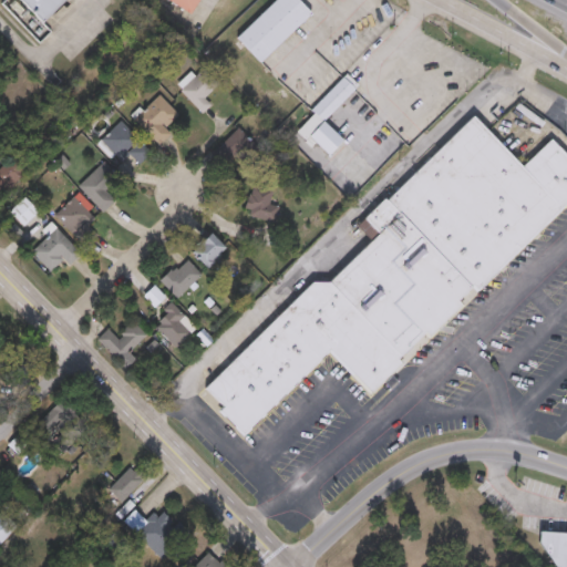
[(22,0),(42,20),(62,0),(22,0)]
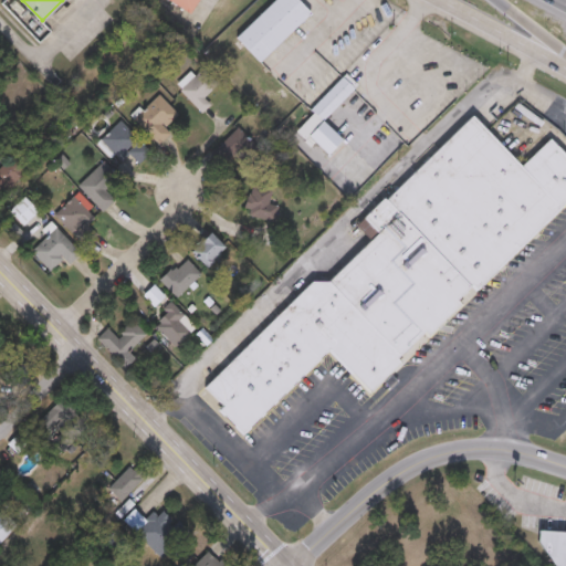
[(197,0),(190,11),(171,0),(197,0)]
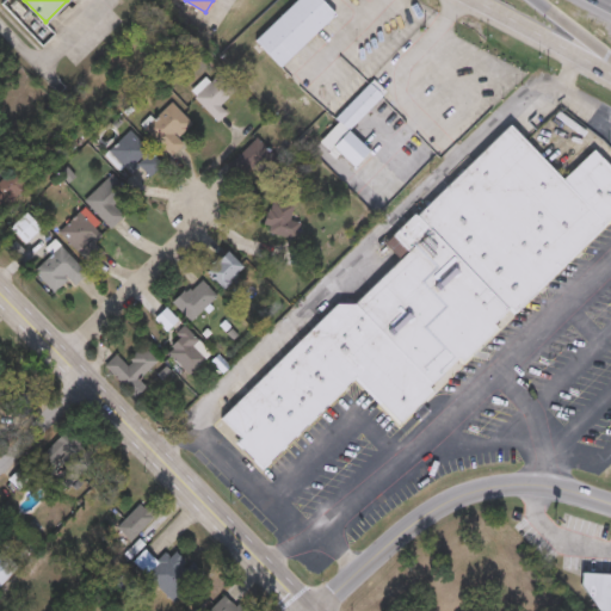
[(290,0),(318,0),(332,14),(278,67),(251,39),(290,0)]
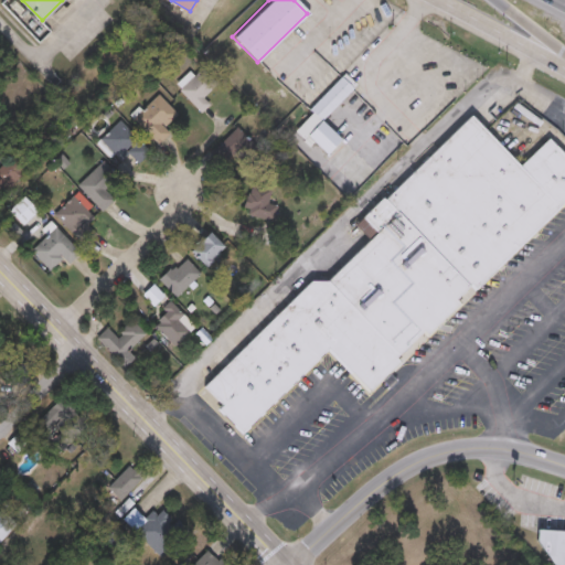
[(203,99),(211,106),(202,114),(180,91),(202,68),(217,85),(203,99)]
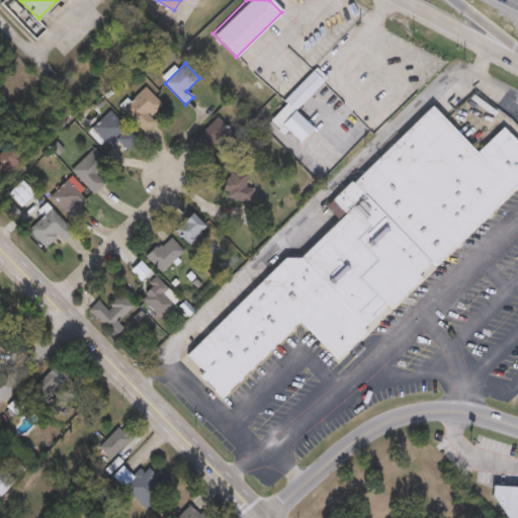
[(328,81),(296,112),(284,100),(316,69),(328,81)]
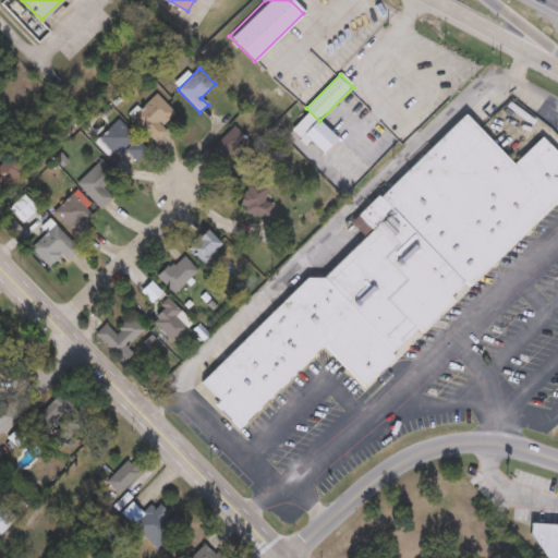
[(162,126),(168,133),(156,144),(132,118),(157,95),(174,114),(162,126)]
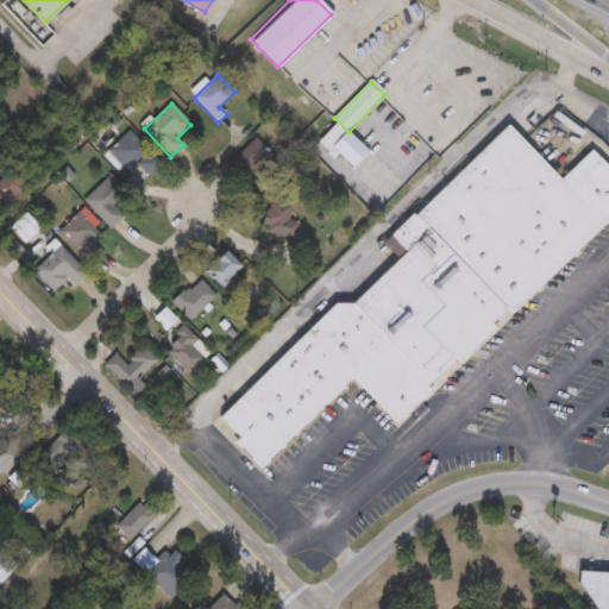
[(107,145),(127,125),(154,151),(158,162),(149,171),(135,158),(127,165),(107,145)]
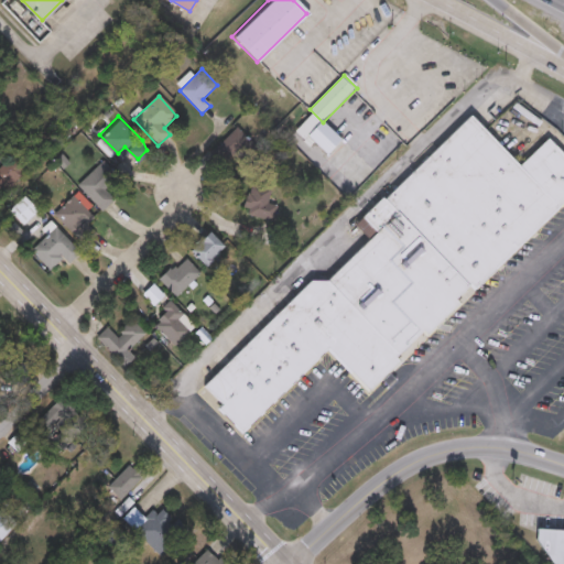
[(327,351),(240,433),(218,410),(221,407),(204,388),(365,235),(356,225),(469,117),(518,167),(548,140),(563,156),(563,205),(367,393),(327,351)]
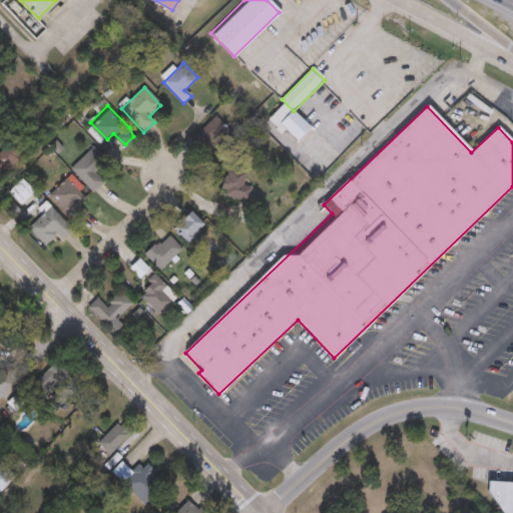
[(213,113),(200,123),(191,130),(202,145),(225,128),(213,113)]
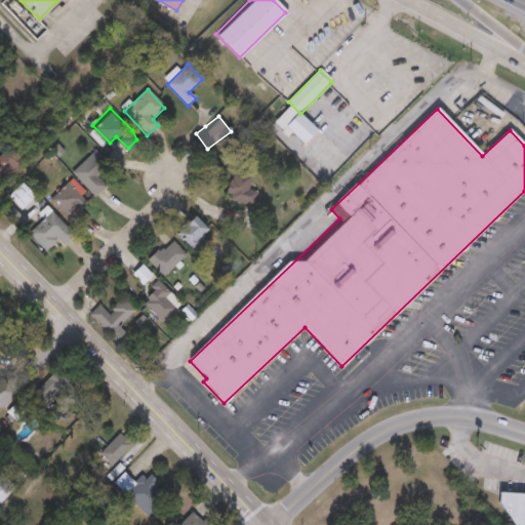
[(96,197),(73,173),(94,151),(118,175),(96,197)]
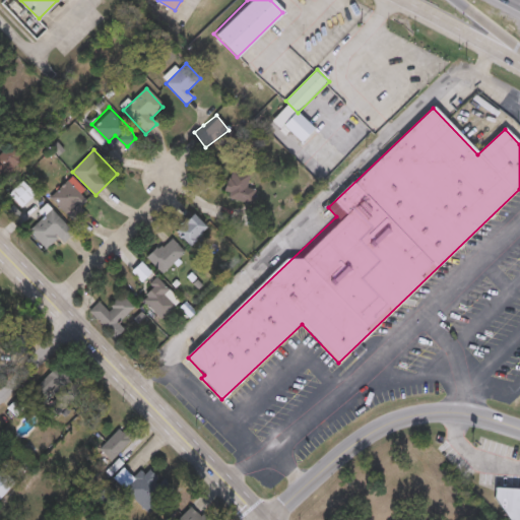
[(254,180),(243,203),(222,194),(234,171),(254,180)]
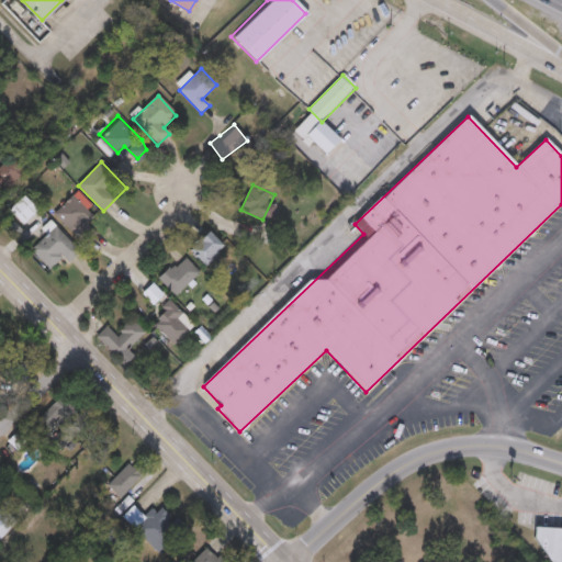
[(88,226),(97,234),(85,246),(54,215),(74,195),(96,217),(88,226)]
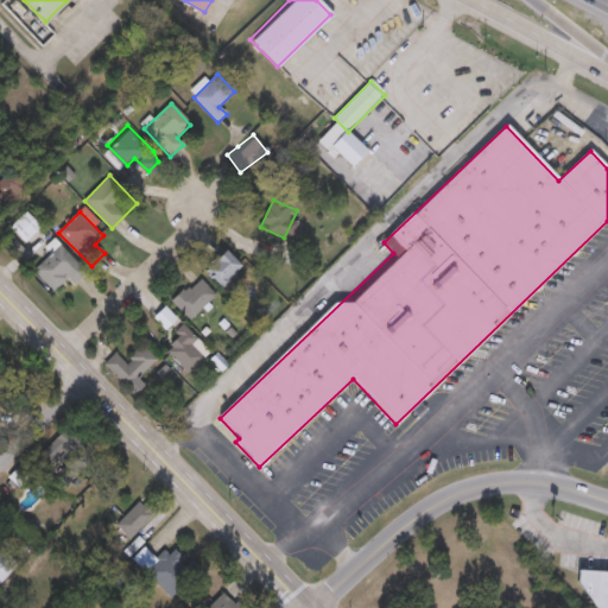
[(87,273),(74,286),(62,276),(50,287),(35,272),(59,246),(87,273)]
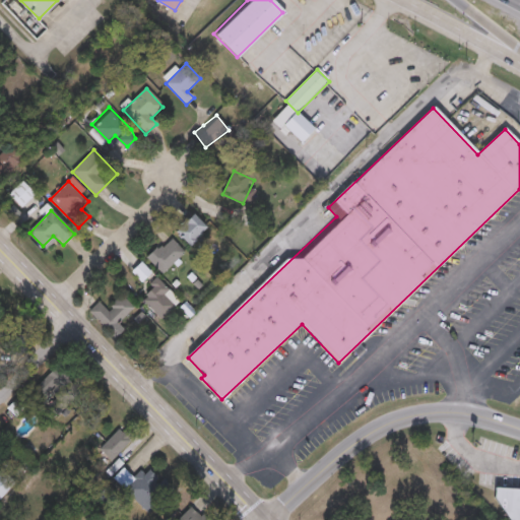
[(207,230),(189,247),(175,233),(192,214),(207,230)]
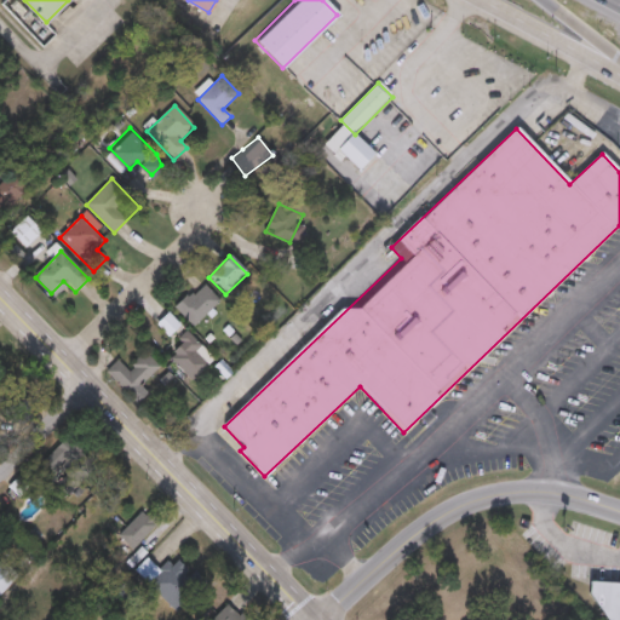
[(176,309),(201,282),(220,300),(194,327),(176,309)]
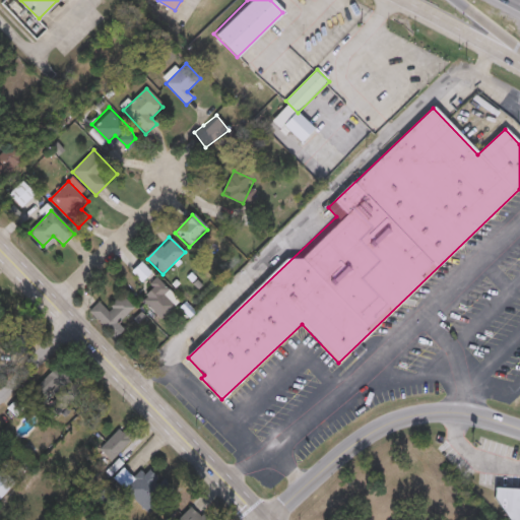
[(151,274),(142,283),(131,272),(141,263),(151,274)]
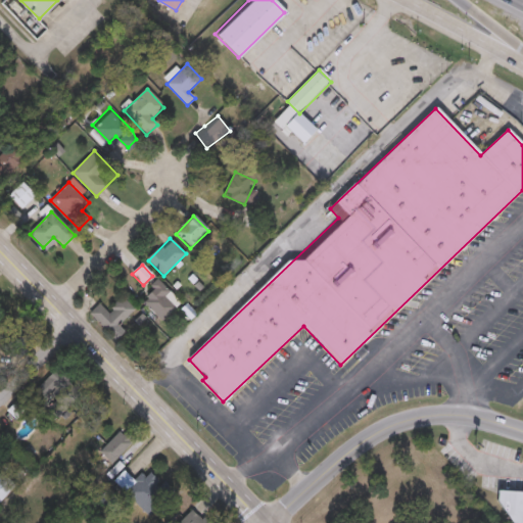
[(174,293),(168,302),(174,306),(165,320),(141,303),(155,281),(174,293)]
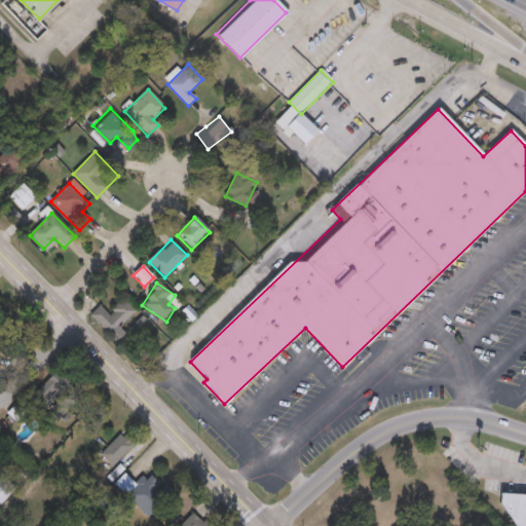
[(119,327),(125,335),(116,343),(90,314),(101,305),(107,312),(123,298),(136,312),(119,327)]
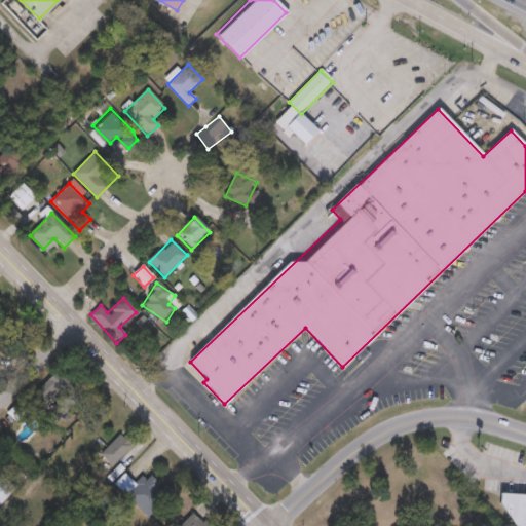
[(134,444),(112,465),(101,454),(122,433),(134,444)]
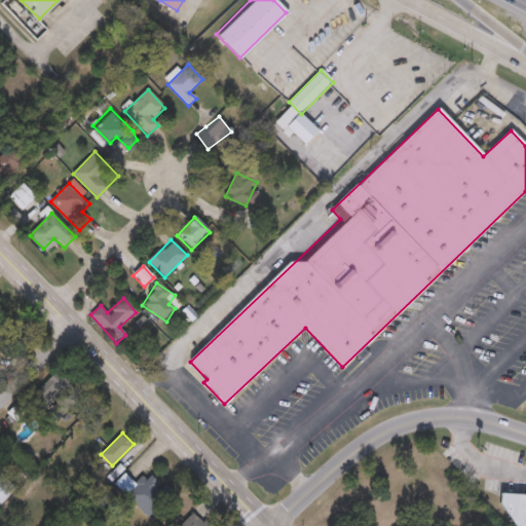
[(138,485),(149,473),(175,495),(152,520),(113,485),(124,474),(138,485)]
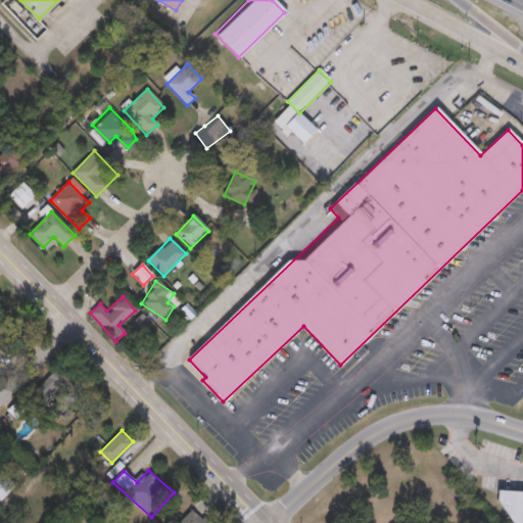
[(0,503),(0,474),(2,473),(16,486),(0,503)]
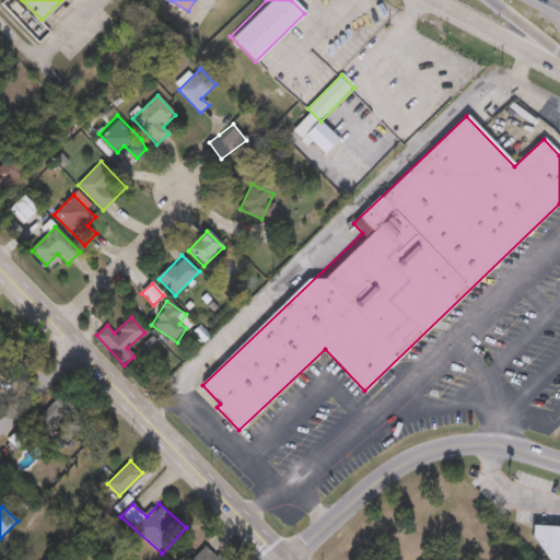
[(529,522),(559,524),(559,559),(546,559),(528,535),(529,522)]
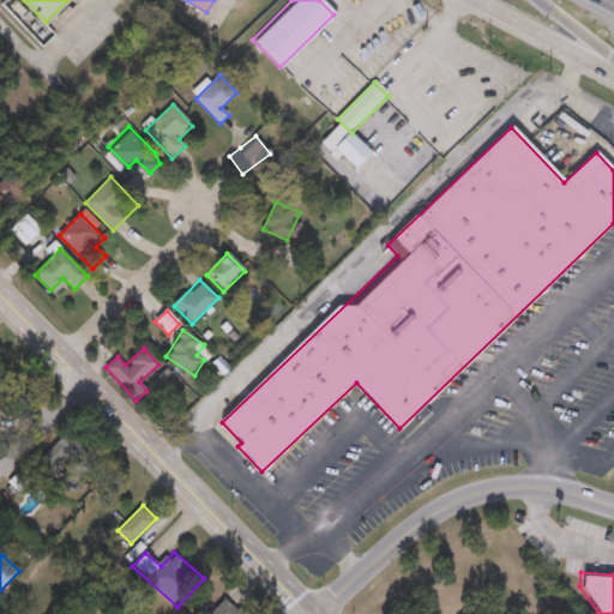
[(241,613),(214,613),(212,612),(227,599),(241,613)]
